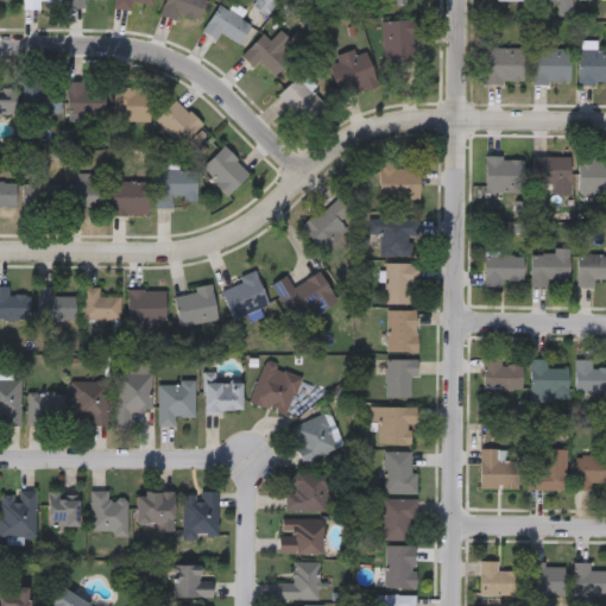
[(24,0),(0,0),(0,12),(2,13),(2,4),(24,4),(24,0)]
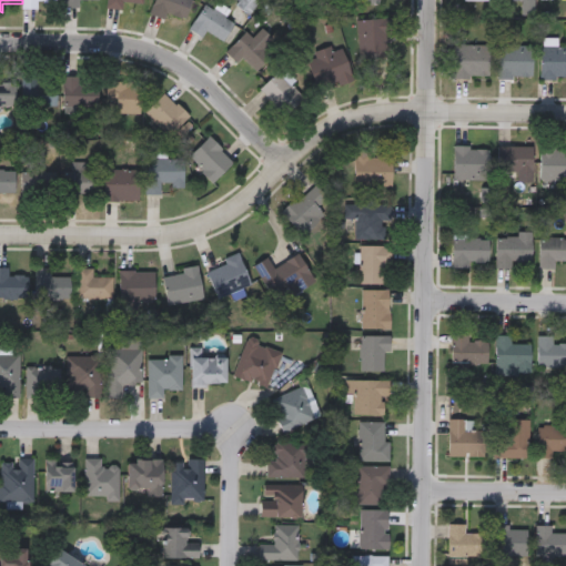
[(23,9),(23,0),(38,0),(38,9),(23,9)]
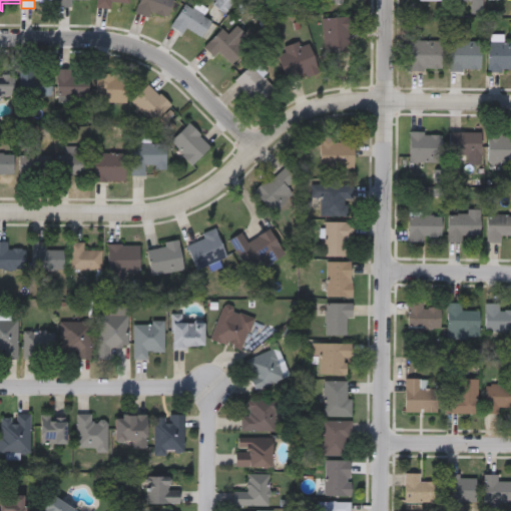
[(76,3),(95,3),(94,0),(63,0),(63,10),(76,10),(76,3)]
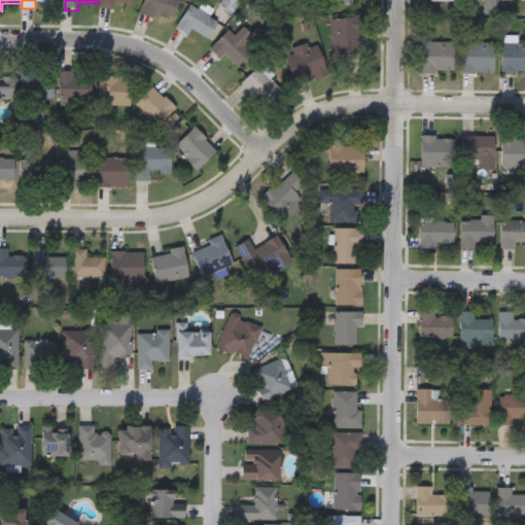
[(114,2),(114,9),(101,8),(101,0),(134,0),(134,2),(114,2)]
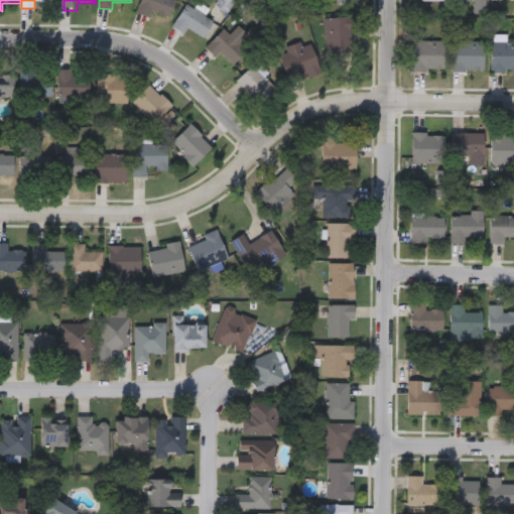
[(150,18),(136,13),(141,0),(175,0),(169,17),(152,11),(150,18)]
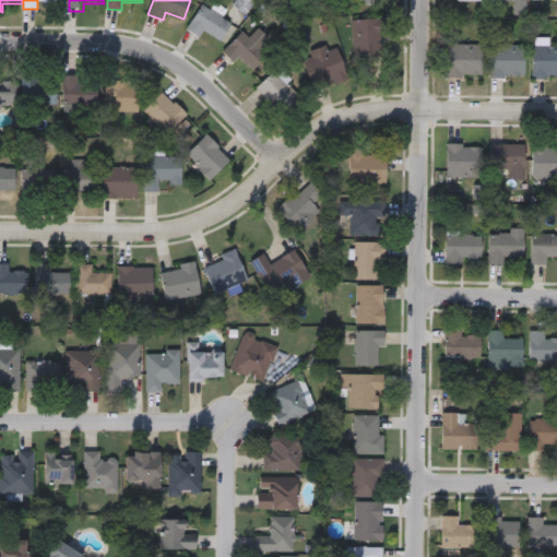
[(232,24),(220,42),(204,30),(198,38),(186,28),(203,4),(232,24)]
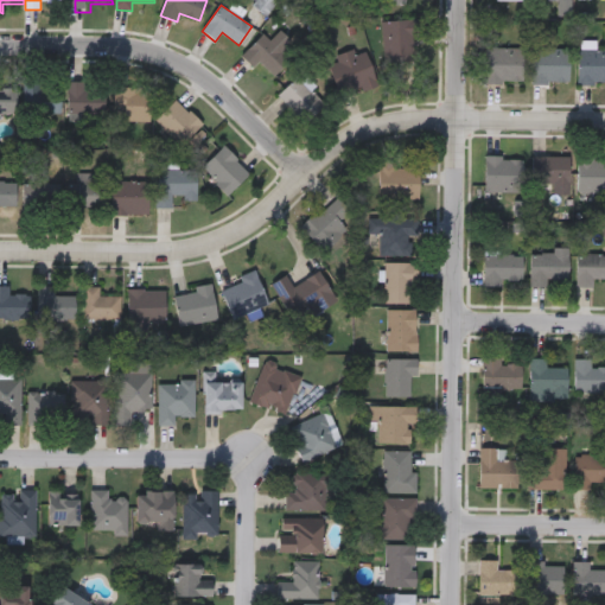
[(291,59),(274,76),(261,63),(255,69),(242,56),(265,33),(291,59)]
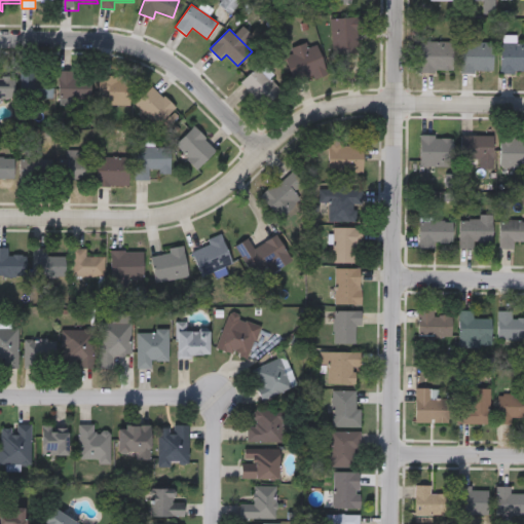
[(454,42),(454,72),(421,72),(421,42),(454,42)]
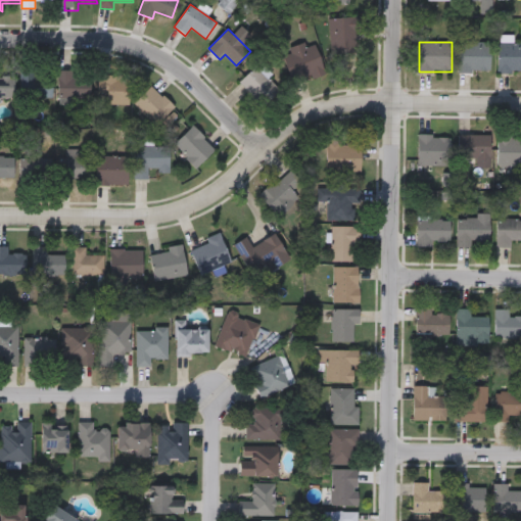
[(491,42),(491,72),(459,72),(459,42),(491,42)]
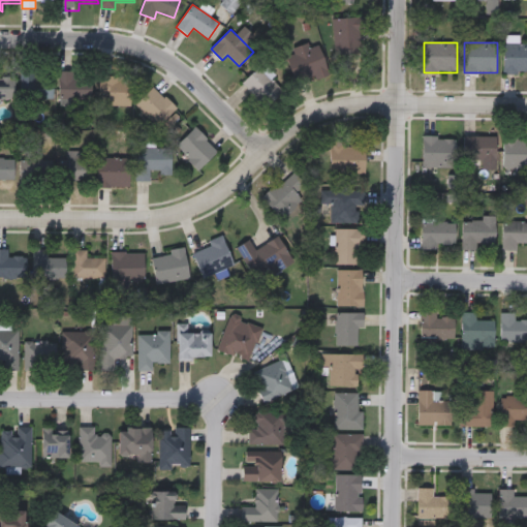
[(526,73),(504,73),(504,43),(526,43),(526,73)]
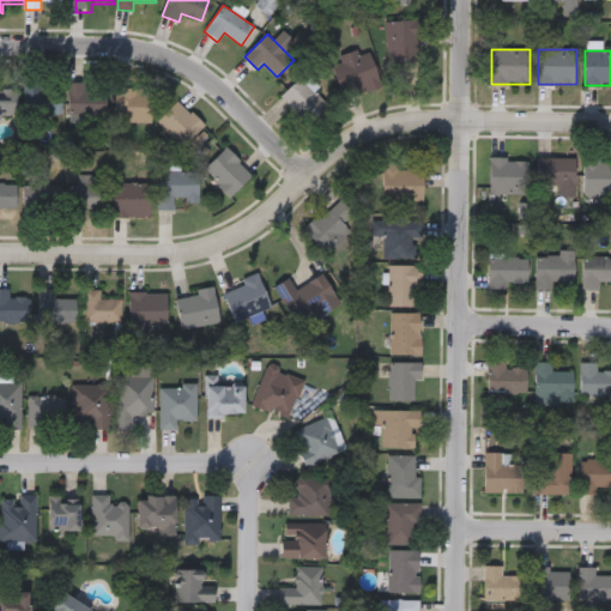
[(348,97),(336,65),(369,53),(381,85),(348,97)]
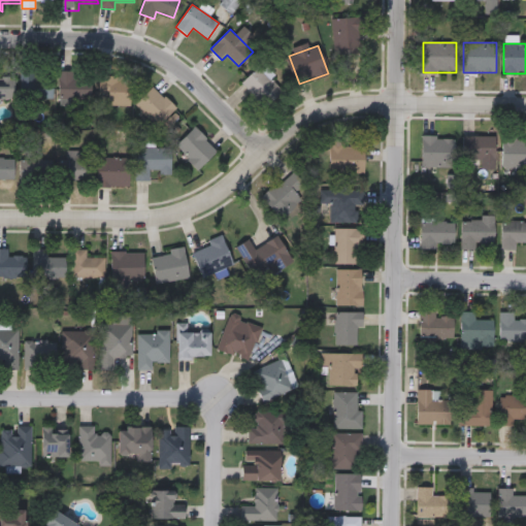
[(265,110),(240,86),(258,67),(283,92),(265,110)]
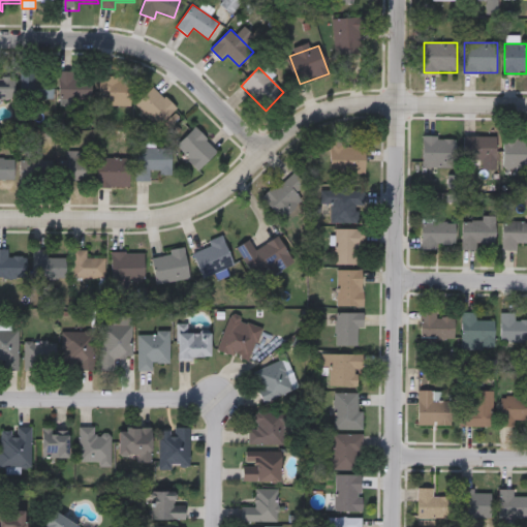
[(54,99),(23,99),(23,72),(54,72),(54,99)]
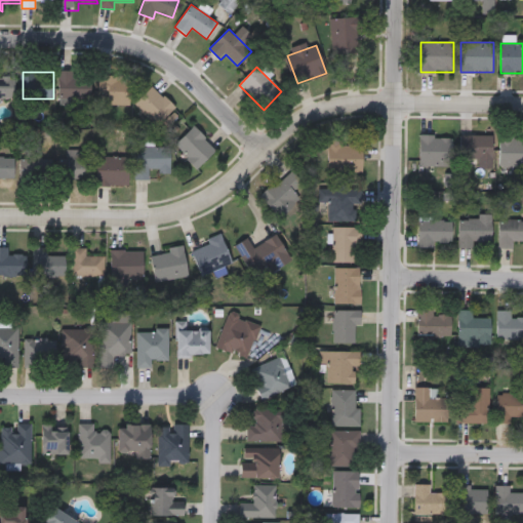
[(0,76),(16,76),(16,98),(0,98),(0,76)]
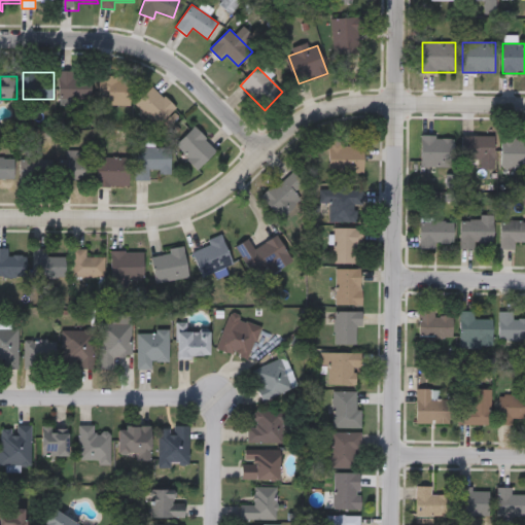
[(92,100),(60,100),(60,76),(92,76),(92,100)]
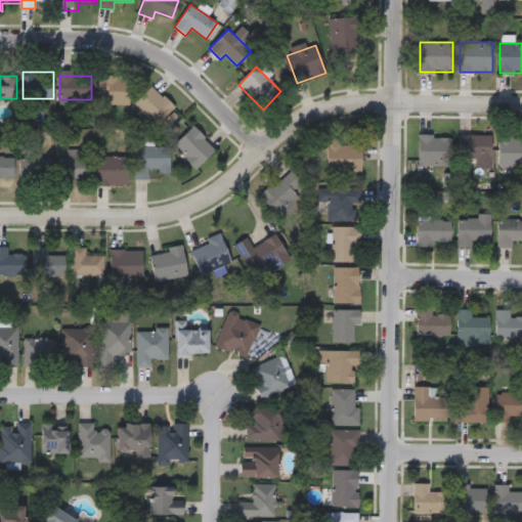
[(99,95),(99,76),(131,76),(131,105),(107,105),(107,95),(99,95)]
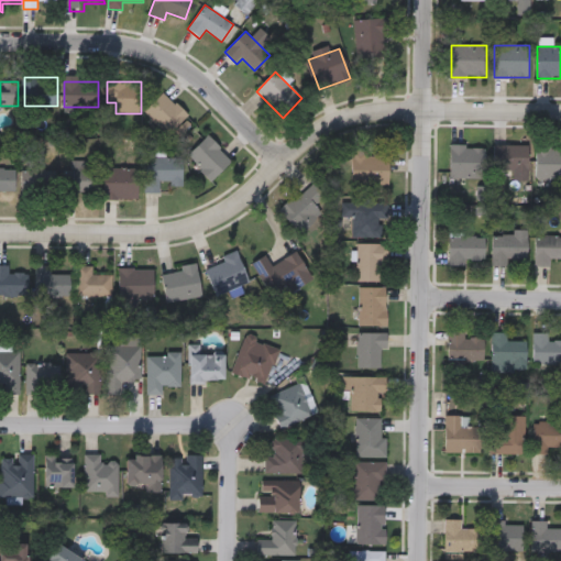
[(144,112),(164,92),(188,117),(168,136),(144,112)]
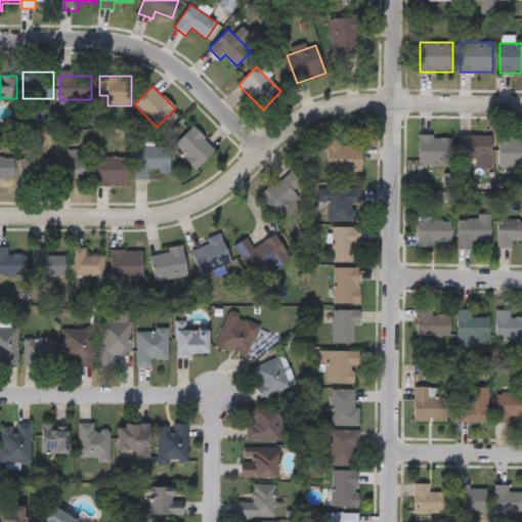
[(175,145),(193,127),(216,149),(198,169),(175,145)]
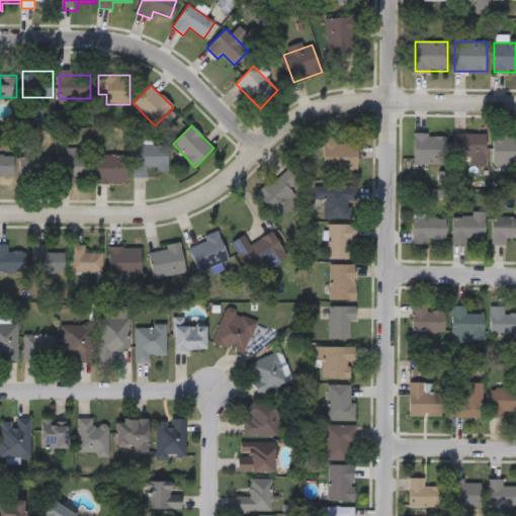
[(487,134),(487,157),(455,157),(455,134),(487,134)]
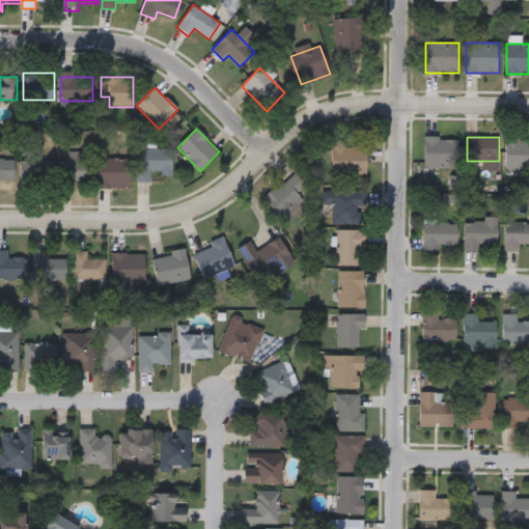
[(425,138),(460,138),(460,168),(425,168),(425,138)]
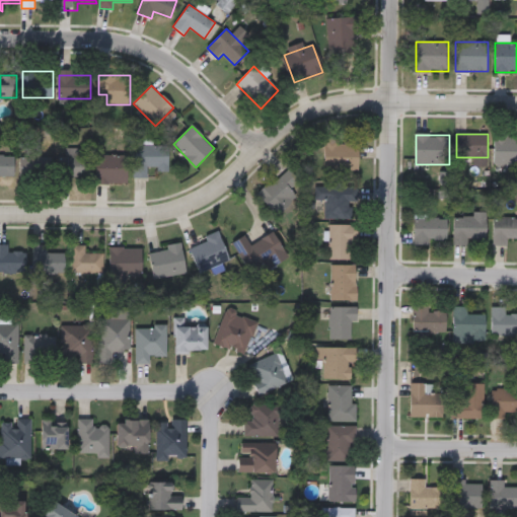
[(516,165),(494,165),(494,136),(516,136),(516,165)]
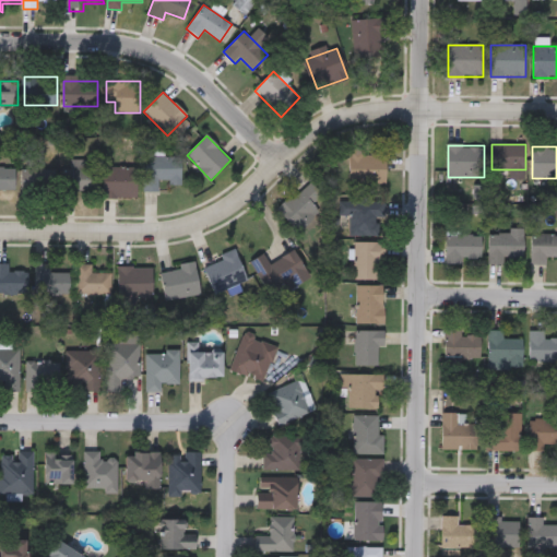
[(366,151),(366,155),(387,155),(387,185),(350,185),(350,151),(366,151)]
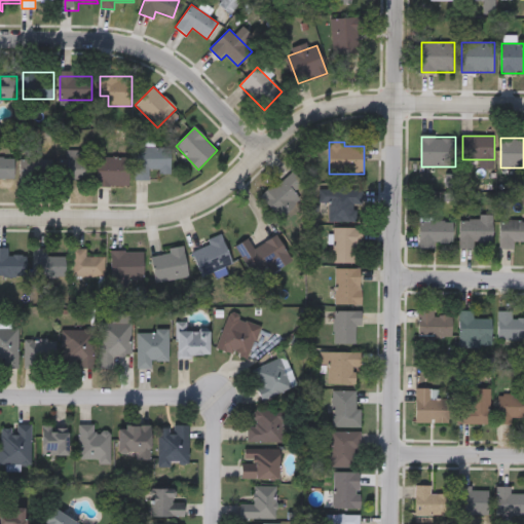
[(136,181),(136,148),(172,148),(171,173),(150,173),(150,181),(136,181)]
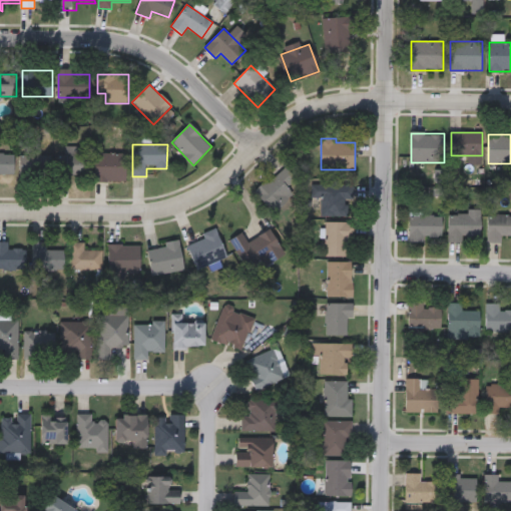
[(56,155),(66,154),(66,148),(78,147),(78,154),(89,154),(90,174),(71,174),(71,182),(57,182),(56,155)]
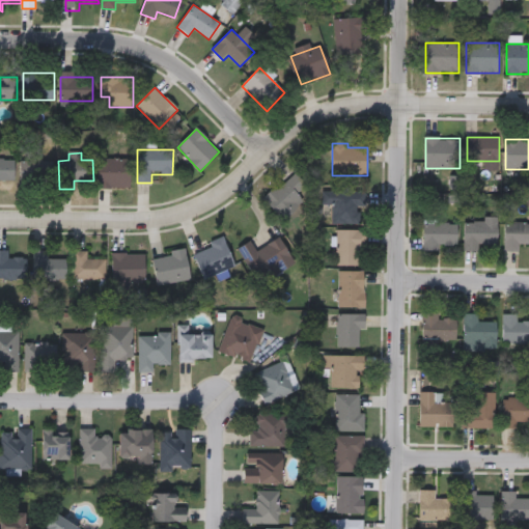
[(130,188),(99,188),(99,159),(130,159),(130,188)]
